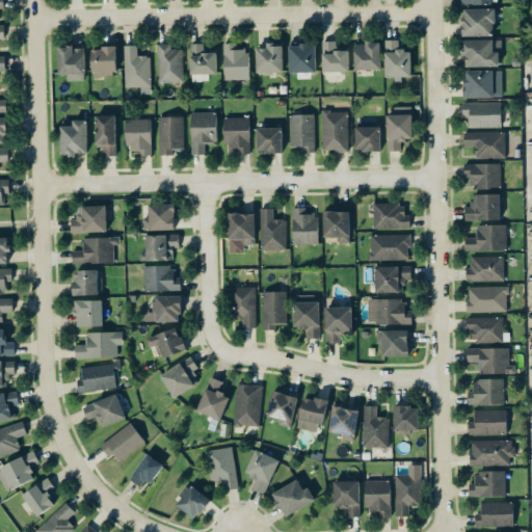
[(463,36),(495,35),(495,8),(462,8),(463,36)]
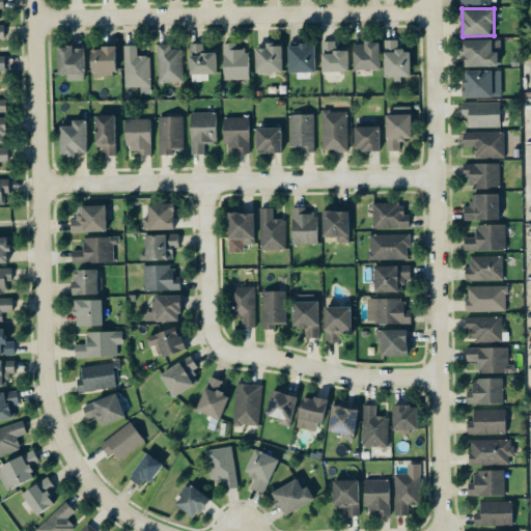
[(398,39),(384,39),(385,77),(394,77),(394,79),(411,79),(411,50),(399,50),(398,39)]
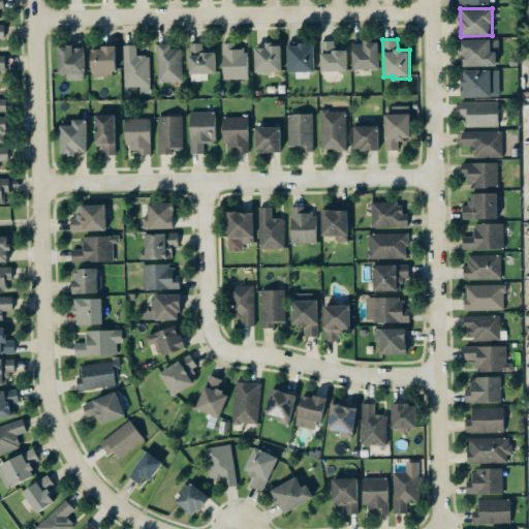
[(461,66),(498,66),(498,39),(461,39),(461,66)]
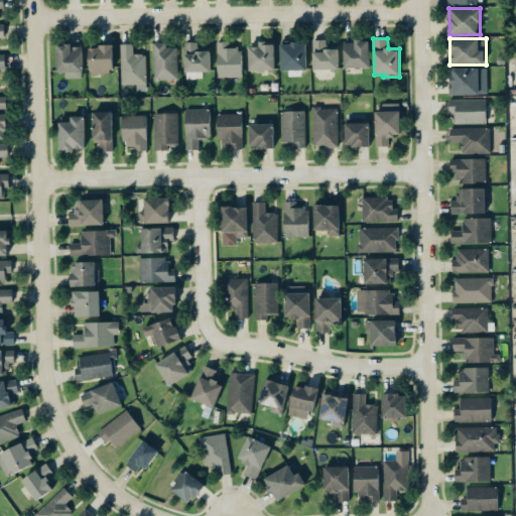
[(313,70),(339,70),(339,48),(326,48),(326,40),(313,39),(313,70)]
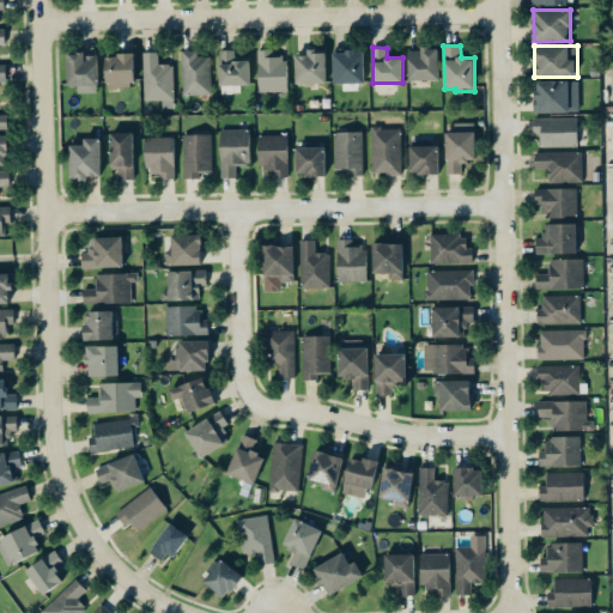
[(408,49),(408,80),(438,79),(438,49),(408,49)]
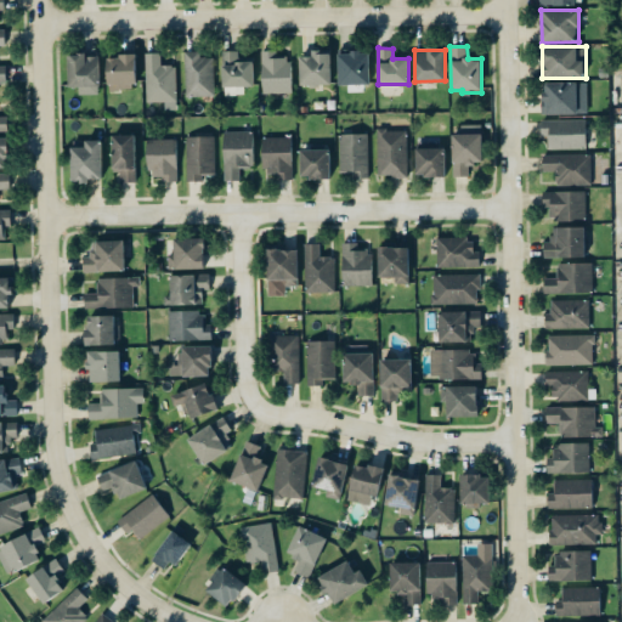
[(215,96),(214,57),(202,58),(202,51),(185,52),(186,97),(215,96)]
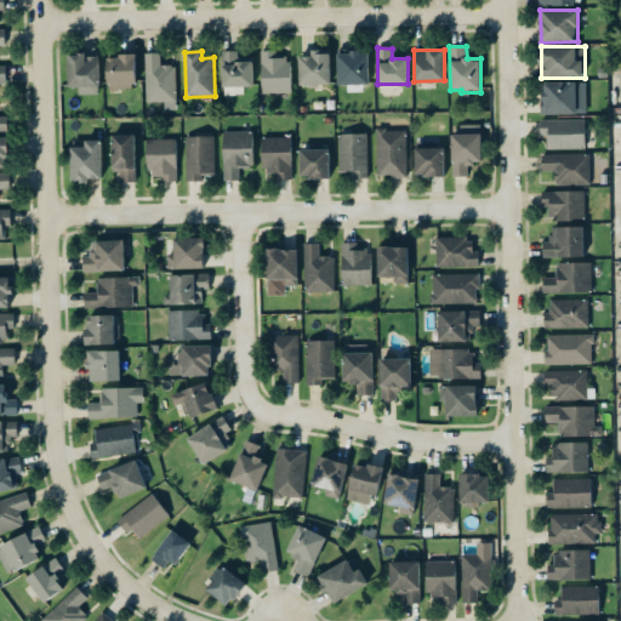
[(254,86),(252,61),(239,61),(239,51),(222,51),(223,96),(245,95),(244,86),(254,86)]
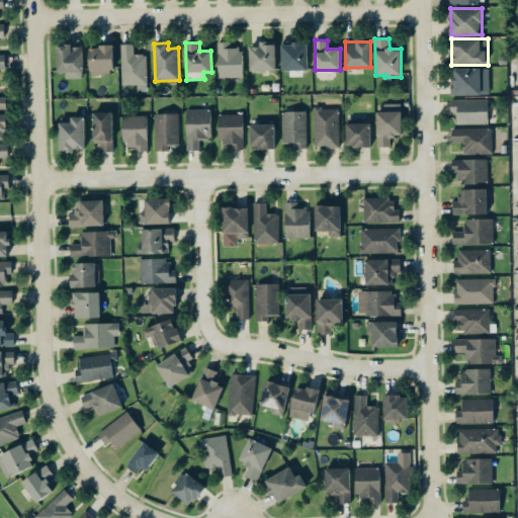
[(218,42),(219,78),(243,78),(242,48),(232,48),(232,42),(218,42)]
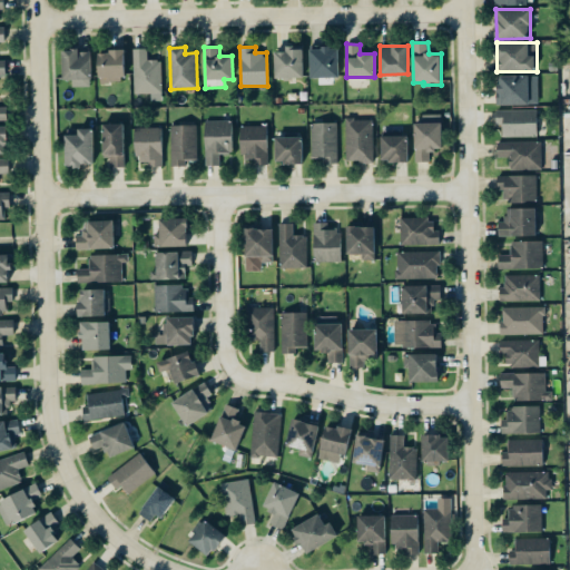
[(303,78),(303,47),(285,47),(285,51),(274,51),(275,78),(303,78)]
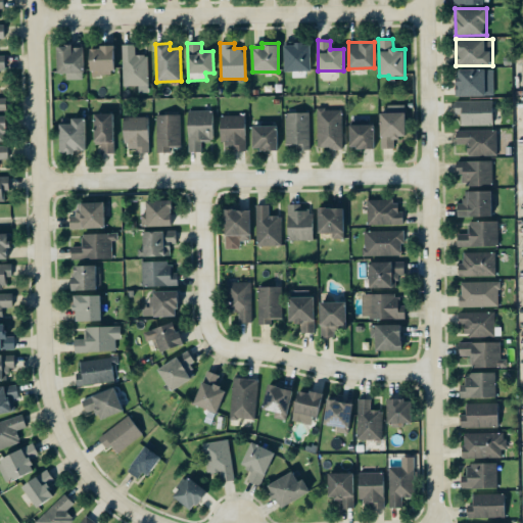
[(284,43),(285,72),(312,70),(311,43),(284,43)]
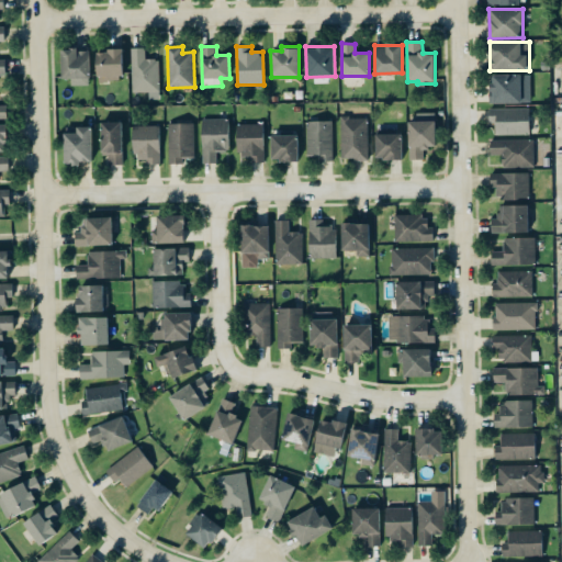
[(160,100),(159,59),(146,59),(146,47),(132,48),(133,92),(149,92),(149,100),(160,100)]
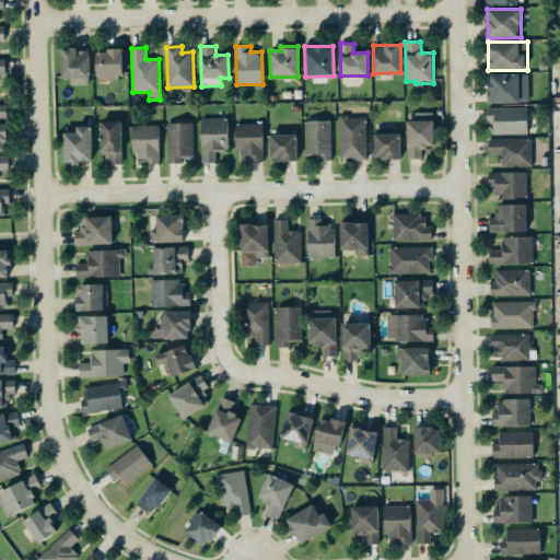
[(89,48),(60,49),(61,78),(71,78),(71,85),(90,85),(89,48)]
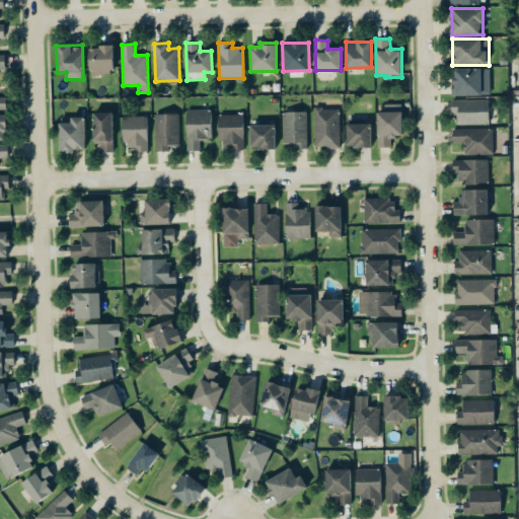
[(113,46),(89,46),(90,76),(114,75),(113,46)]
